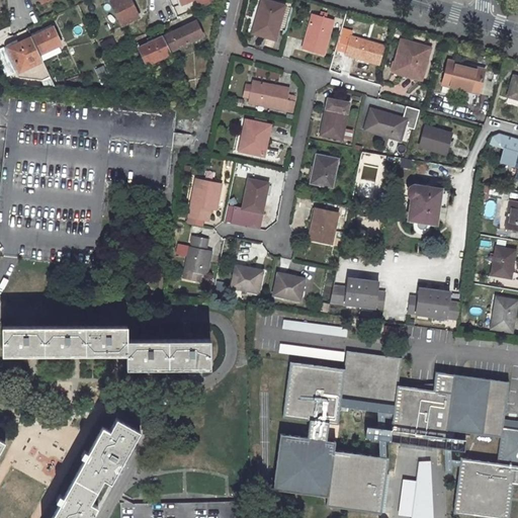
[(121,26),(138,18),(128,0),(113,0),(110,2),(121,26)]
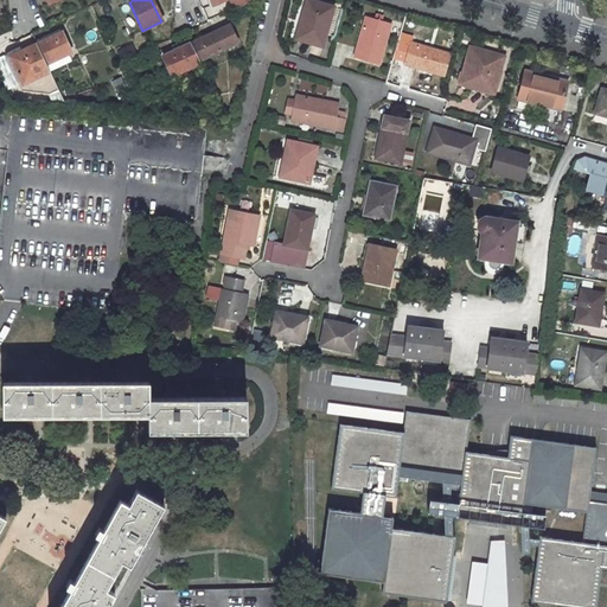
[(210,0),(212,6),(225,0),(229,0),(234,10),(249,4),(256,0),(210,0)]
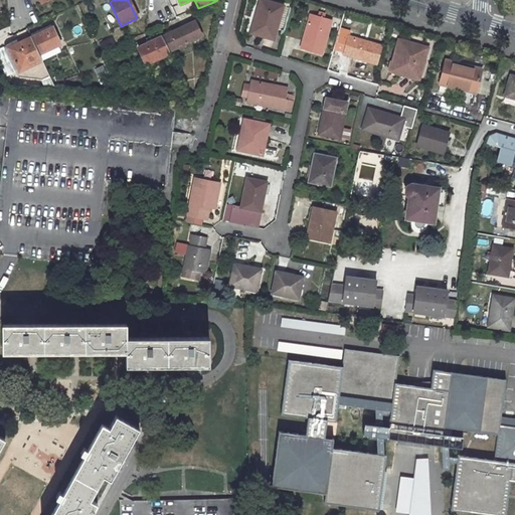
[(258,0),(248,32),(273,39),(283,4),(268,0),(258,0)]
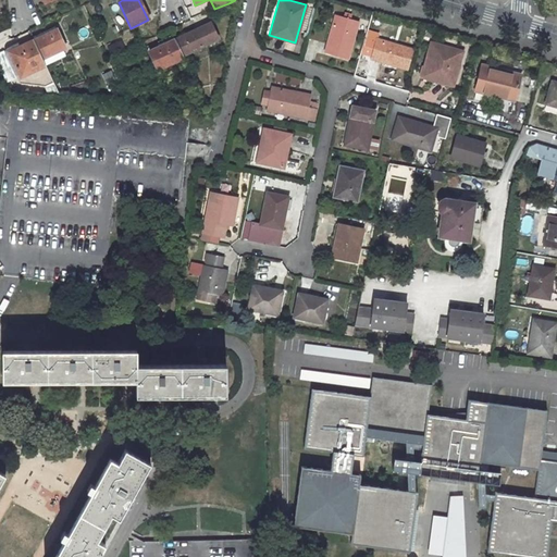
[(357,22),(333,14),(322,52),(346,59),(357,22)]
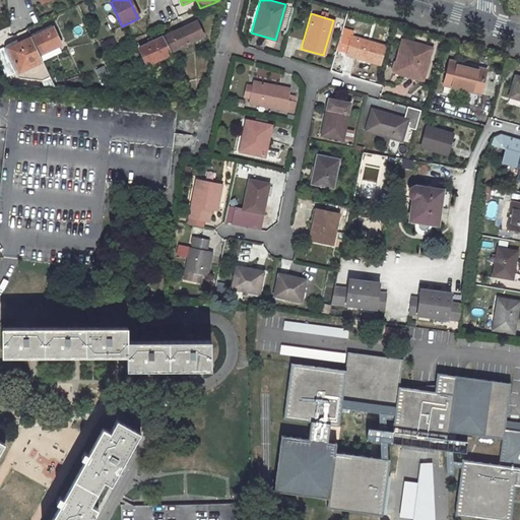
[(5,25),(0,28),(0,41),(11,35),(5,25)]
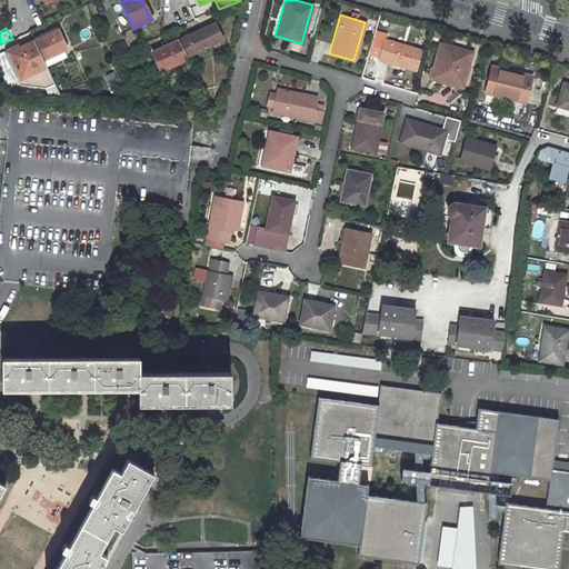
[(212,40),(208,29),(203,30),(203,29),(180,40),(188,58),(211,46),(209,41),(212,40)]
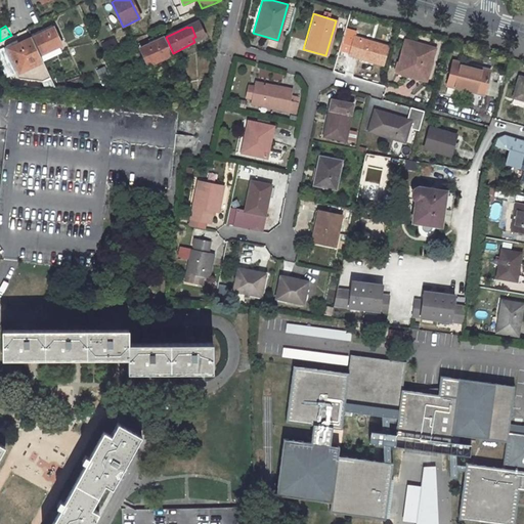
[(62,45),(54,28),(32,38),(40,55),(62,45)]
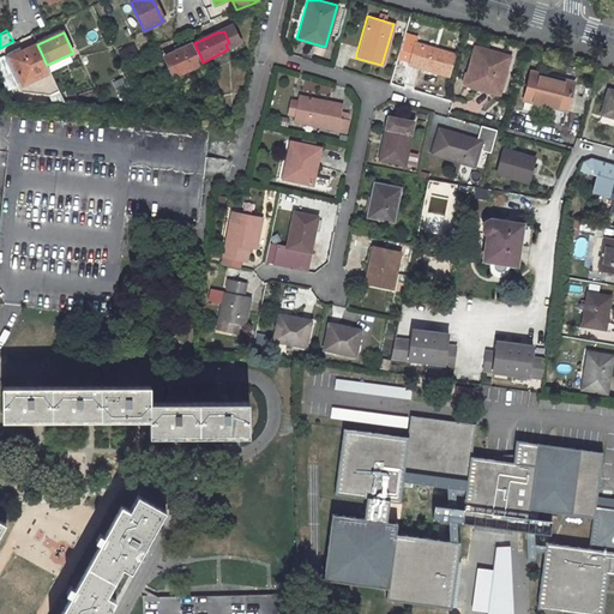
[(206,71),(203,62),(194,43),(192,41),(164,54),(166,56),(164,58),(178,84),(206,71)]
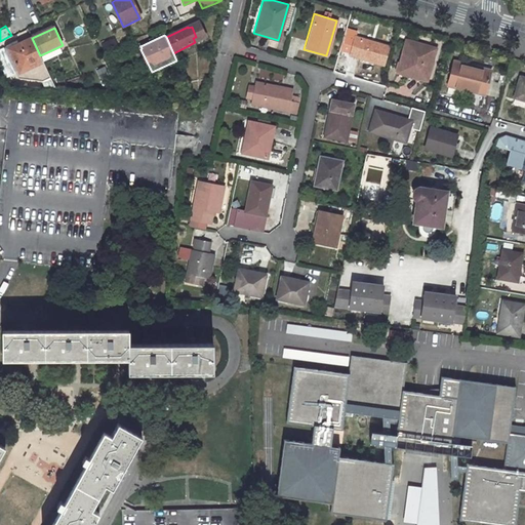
[(112,49),(119,45),(115,37),(108,40),(112,49)]
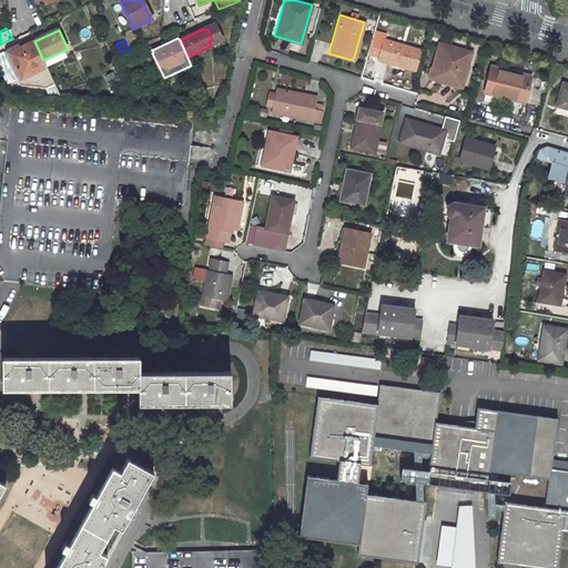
[(47,67),(43,60),(34,41),(9,53),(21,79),(47,67)]
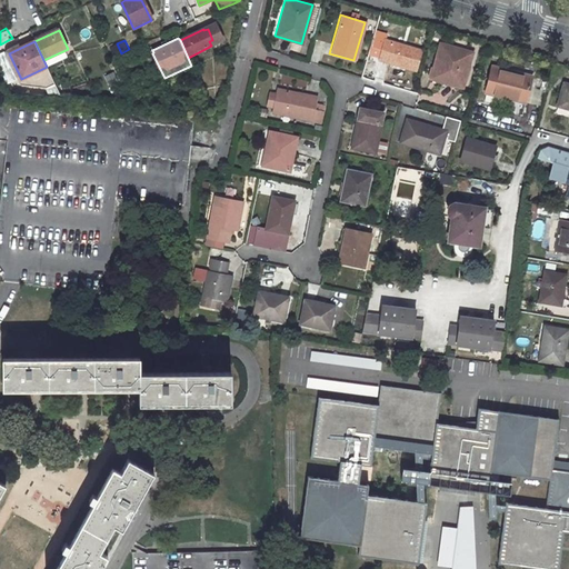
[(413,70),(417,61),(421,62),(423,55),(419,52),(419,51),(383,41),(378,61),(413,70)]
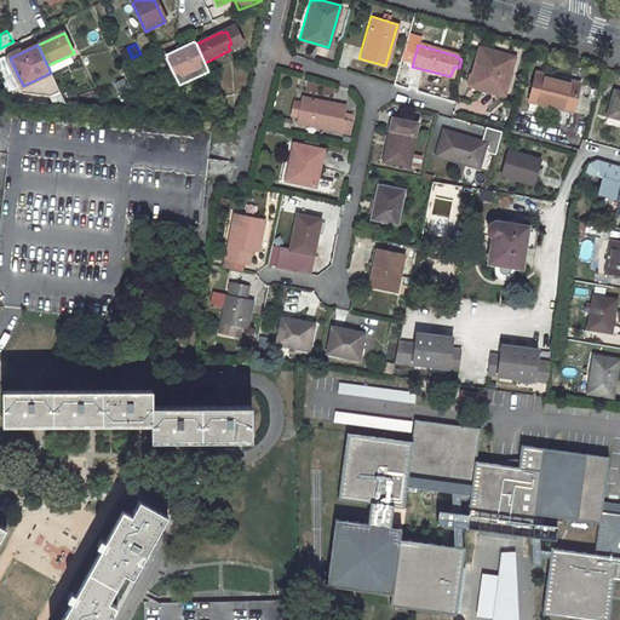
[(514,58),(478,49),(471,75),(484,79),(482,90),(503,96),(514,58)]
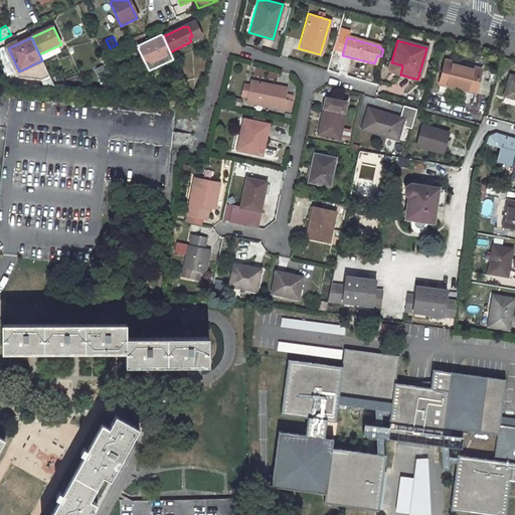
[(454,87),(474,93),(481,69),(466,64),(465,67),(445,60),(439,82),(437,90),(452,94),(454,87)]
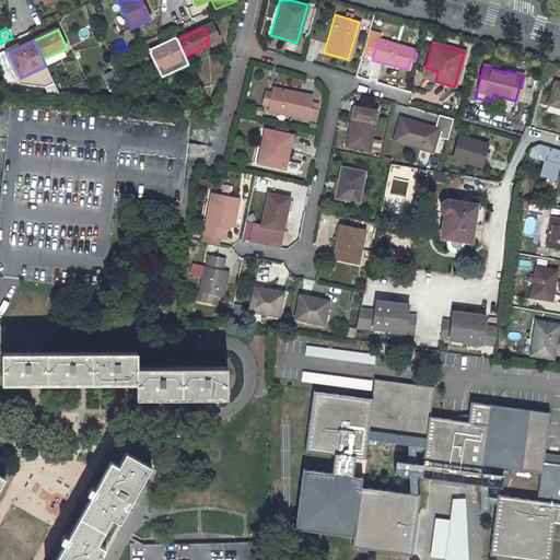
[(435,81),(438,71),(426,68),(422,78),(435,81)]
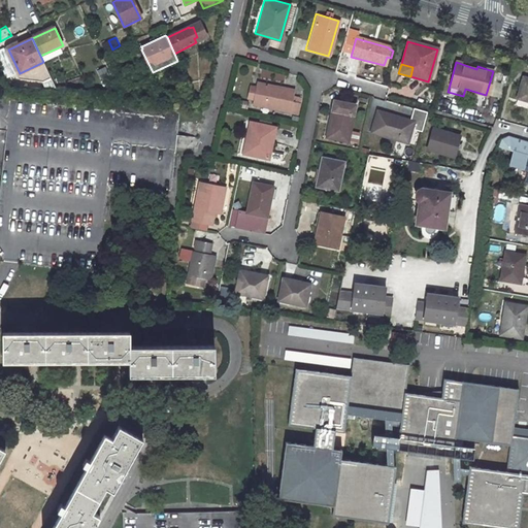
[(104,66),(97,70),(102,78),(109,73),(104,66)]
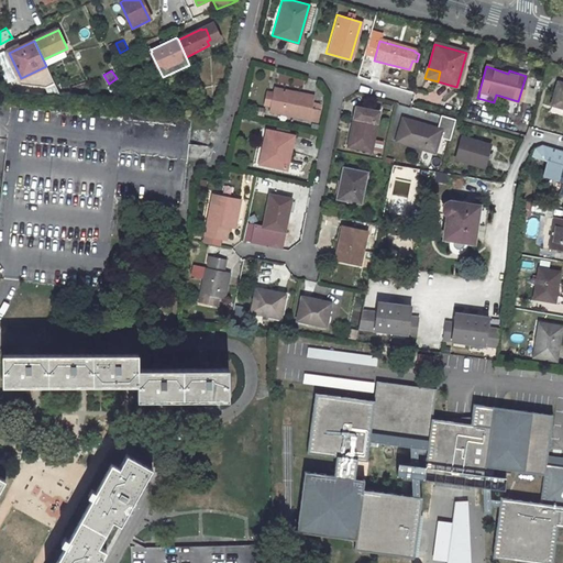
[(562,84),(558,83),(551,106),(562,108),(562,84)]
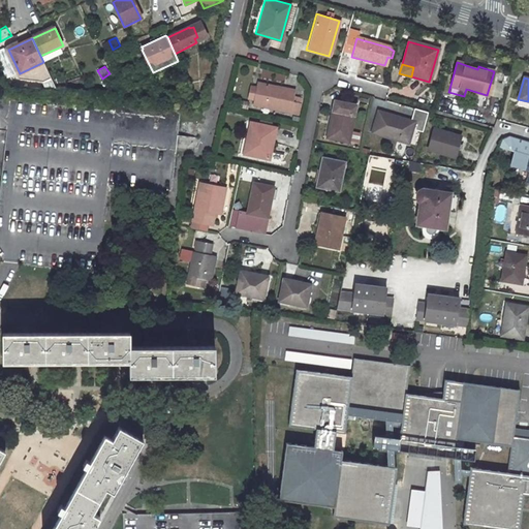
[(296,93),(256,84),(252,107),(299,117),(301,105),(293,104),(296,93)]
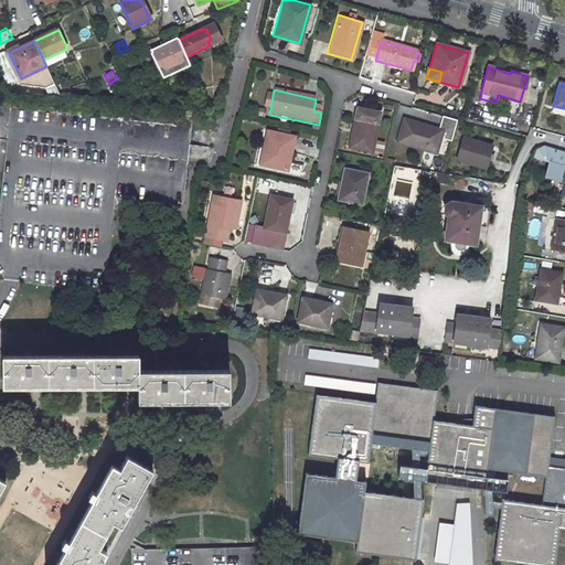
[(373,153),(382,113),(358,107),(349,148),(373,153)]
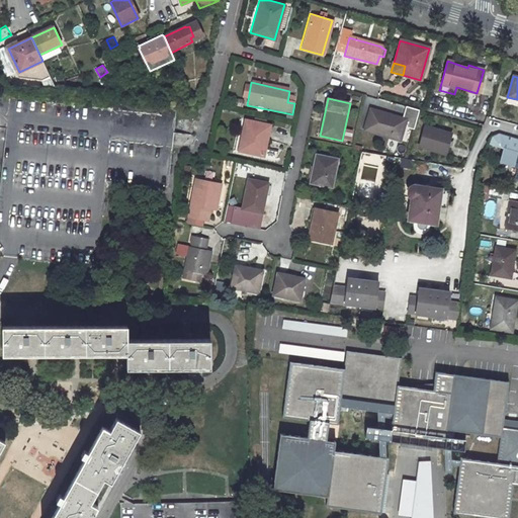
[(362,131),(398,141),(402,127),(411,130),(417,109),(405,106),(401,118),(368,108),(362,131)]
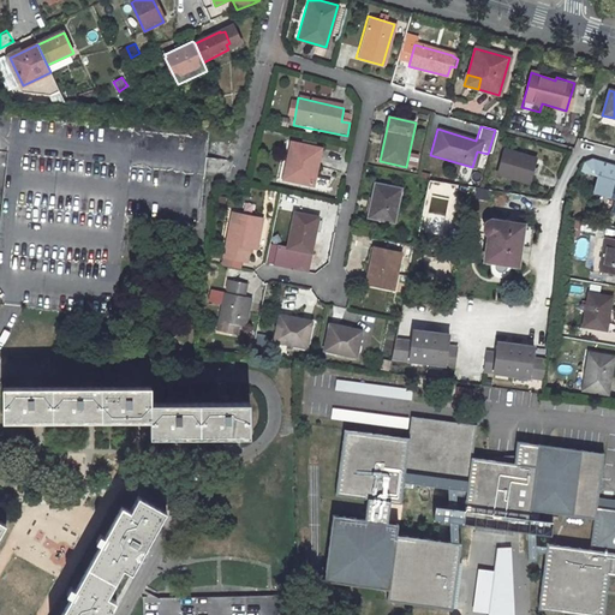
[(548,127),(547,138),(556,139),(557,127),(548,127)]
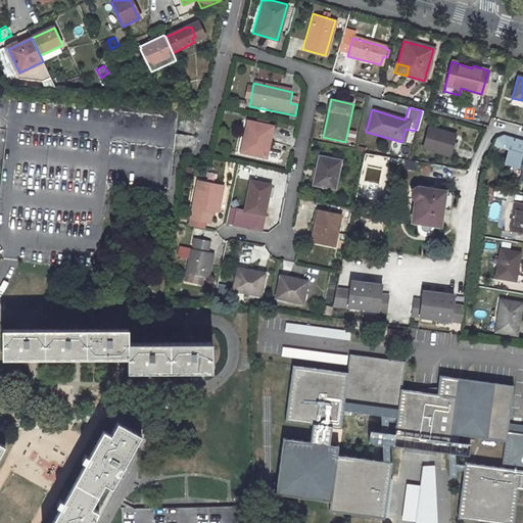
[(273,129),(248,123),(241,154),(267,159),(273,129)]
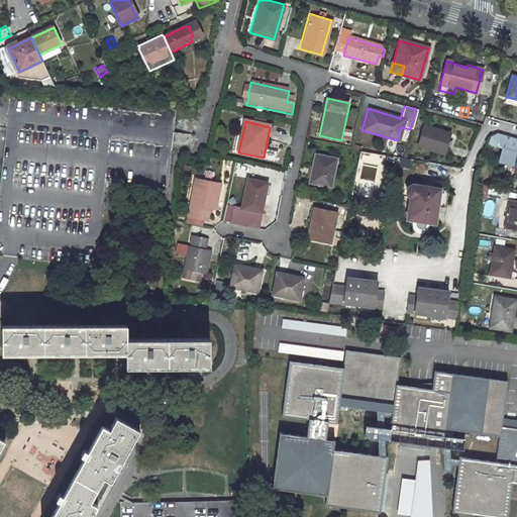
[(443,160),(449,137),(422,130),(416,152),(443,160)]
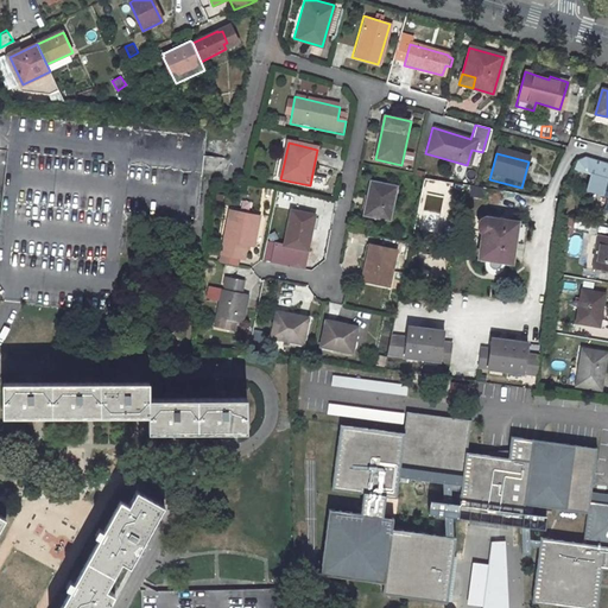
[(575,159),(571,169),(586,172),(583,156),(575,159)]
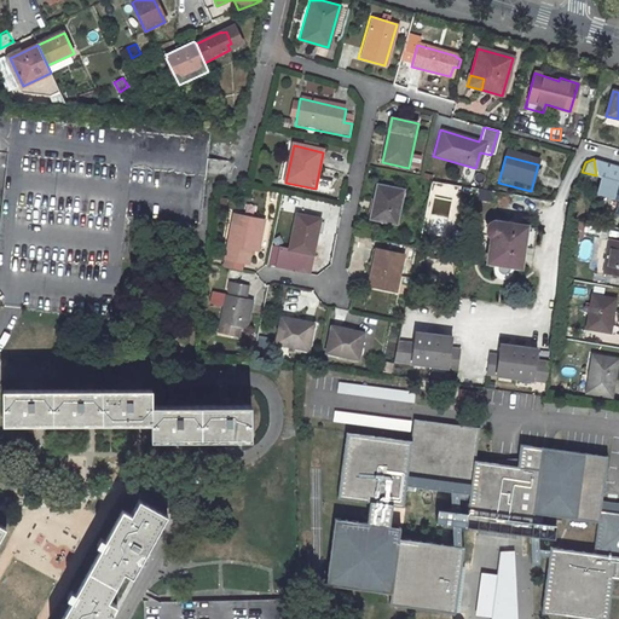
[(593,192),(617,201),(613,214),(618,215),(618,181),(617,181),(618,169),(618,166),(594,158),(596,175),(593,192)]
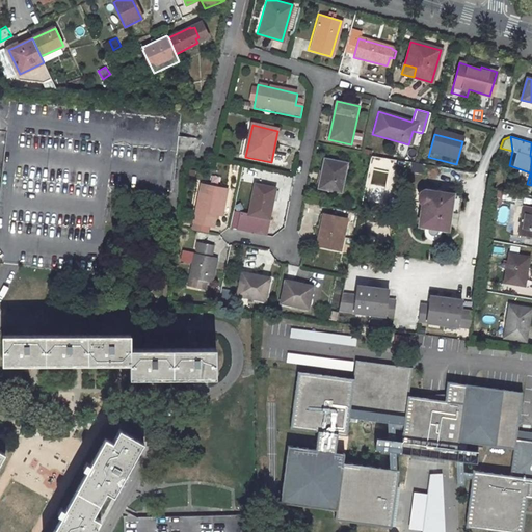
[(340,190),(346,161),(324,157),(319,186),(340,190)]
